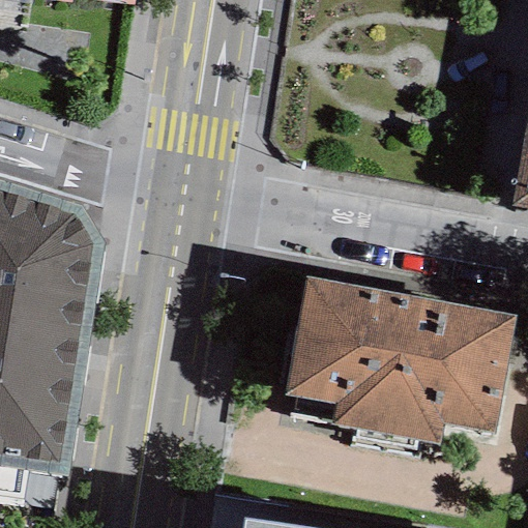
[(527,126),(515,203),(527,206),(527,126)]
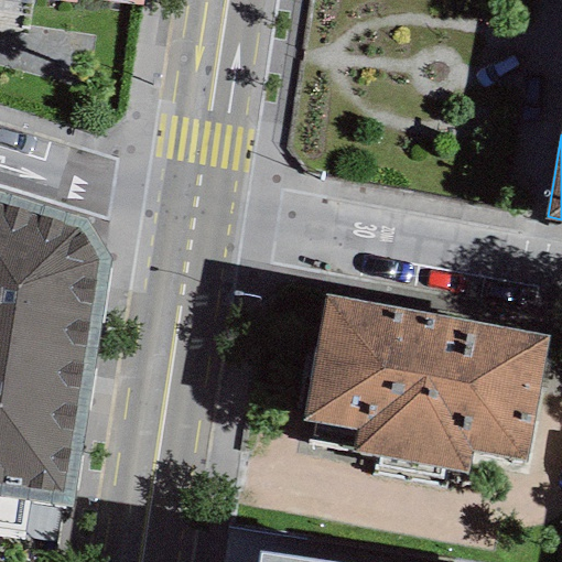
[(77,224),(0,201),(0,481),(65,489),(99,256),(77,224)]
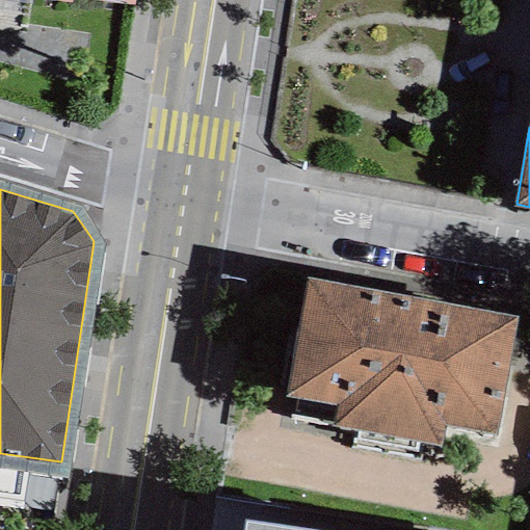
[(413,296),(307,276),(285,394),(338,404),(335,424),(387,433),(413,296)]
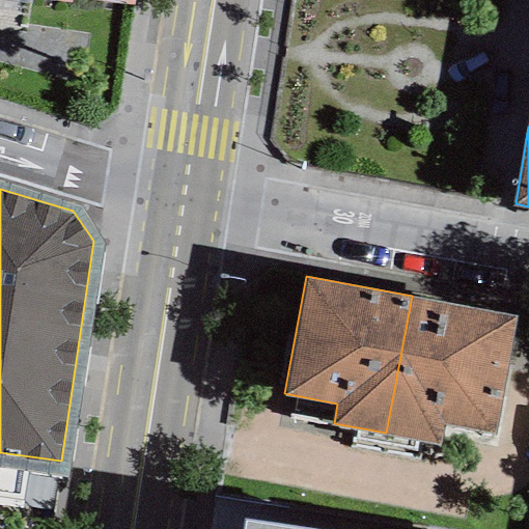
[(518,315),(412,296),(386,433),(444,444),(447,424),(495,434),(518,315)]
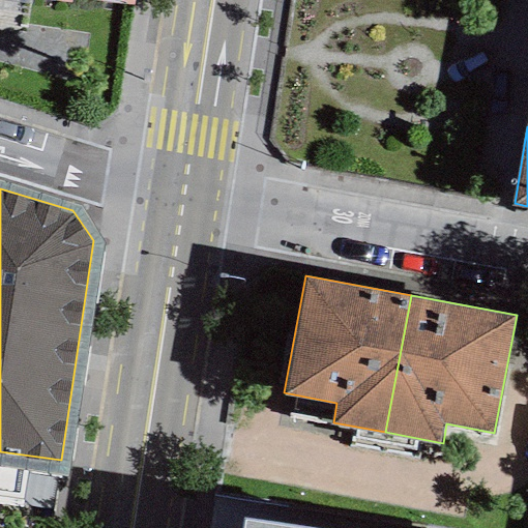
[(316,527),(246,518),(244,527),(316,527)]
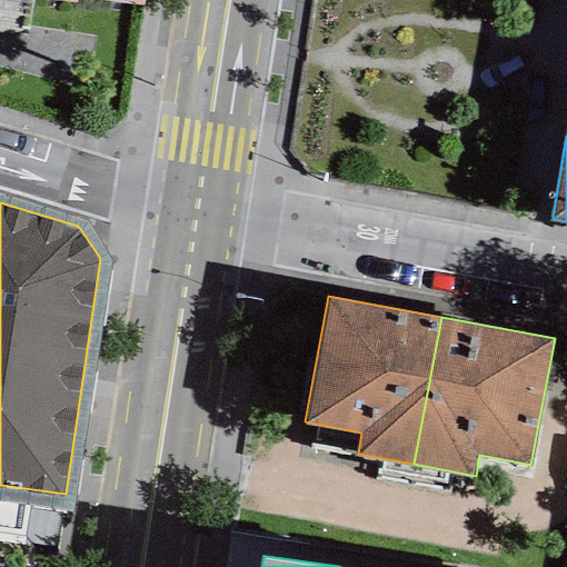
All buildings are outlined.
